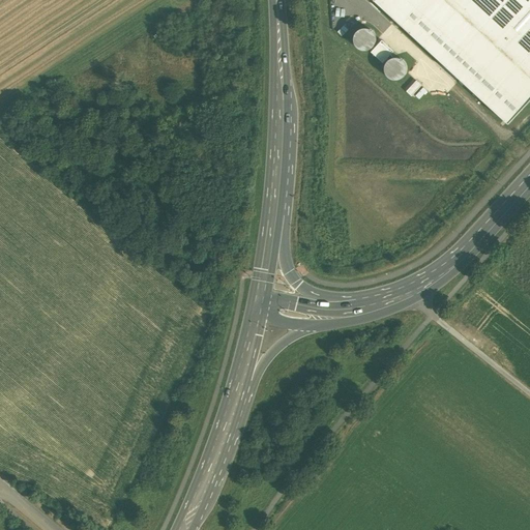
[(529,0),(373,0),(508,124),(529,99),(529,0)]
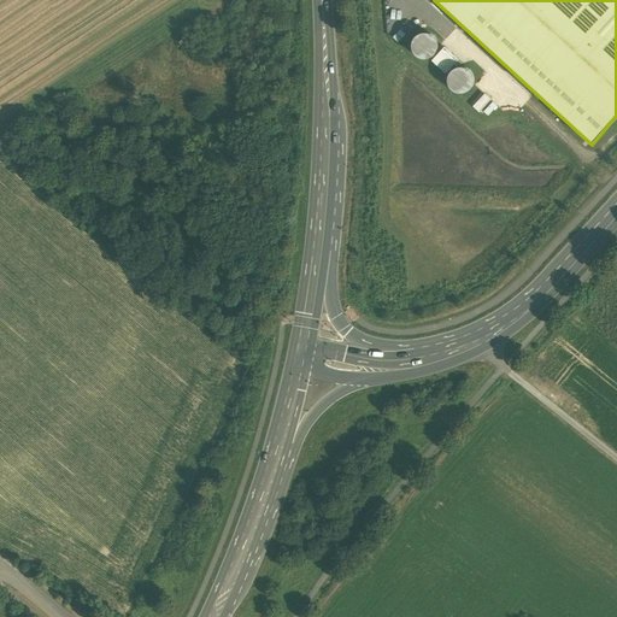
[(412,42),(411,47),(412,51),(416,56),(421,58),(425,59),(429,58),(434,54),(436,50),(438,46),(436,41),(433,36),(429,34),(424,33),(418,34),(415,37),(412,42)]
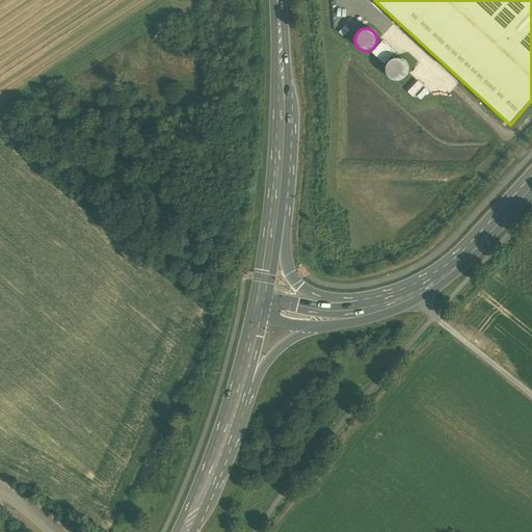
[(383,41),(372,52),(384,63),(395,51),(383,41)]
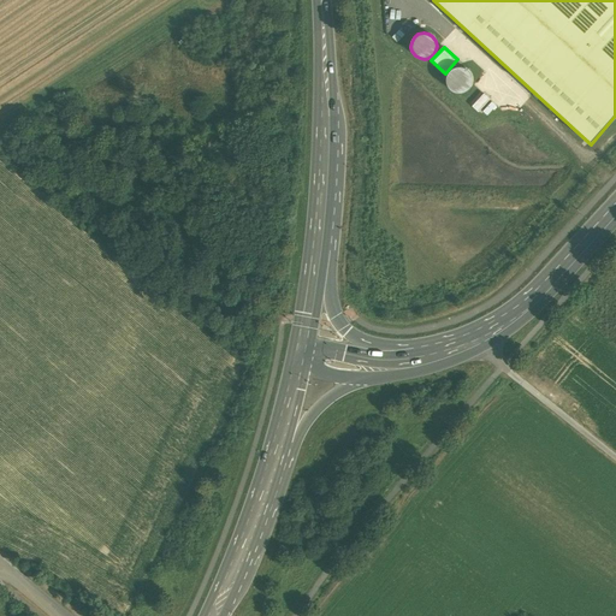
[(448,76),(446,81),(449,87),(451,89),(456,93),(460,93),(466,92),(469,89),(472,86),(473,80),(472,75),(469,71),(465,67),(458,67),(455,67),(450,71),(448,76)]
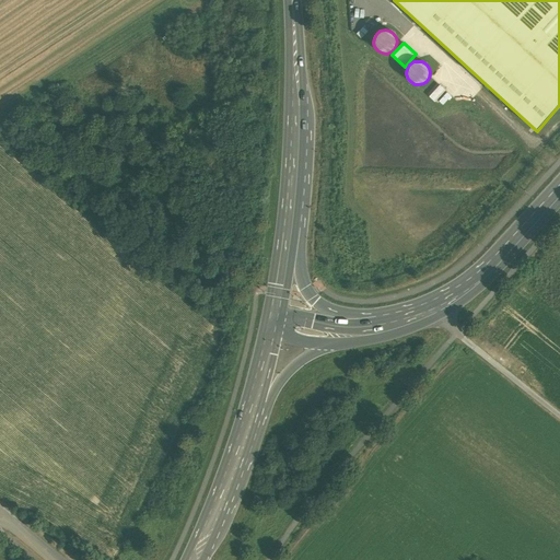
[(440,85),(429,96),(434,102),(445,91),(440,85)]
